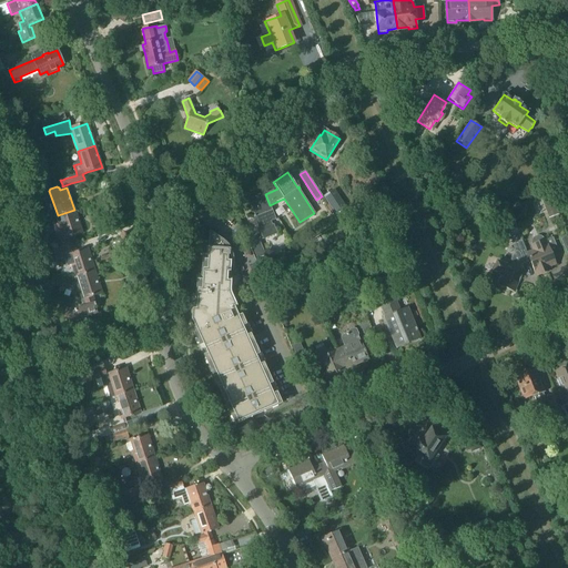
[(324,198),(336,216),(346,210),(334,191),(324,198)]
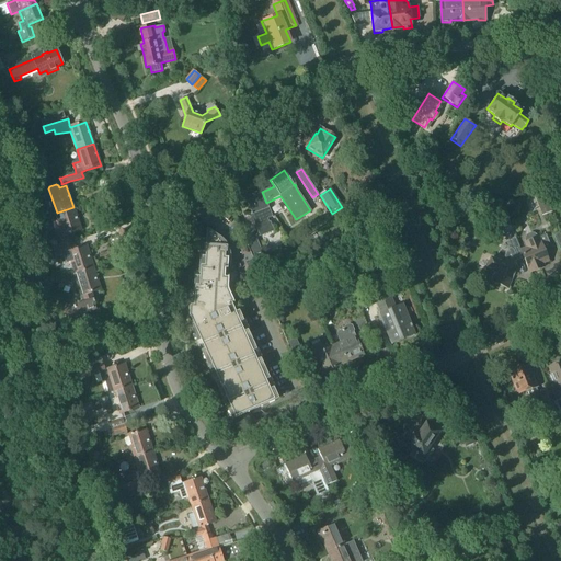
[(3,197),(6,204),(25,197),(22,191),(3,197)]
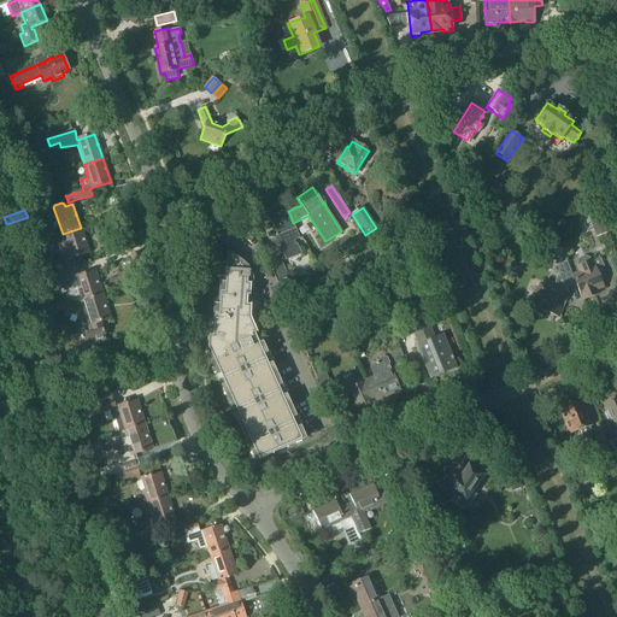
[(299,239),(293,223),(288,211),(288,210),(269,217),(287,259),(301,254),(297,245),(295,245),(294,241),(299,239)]
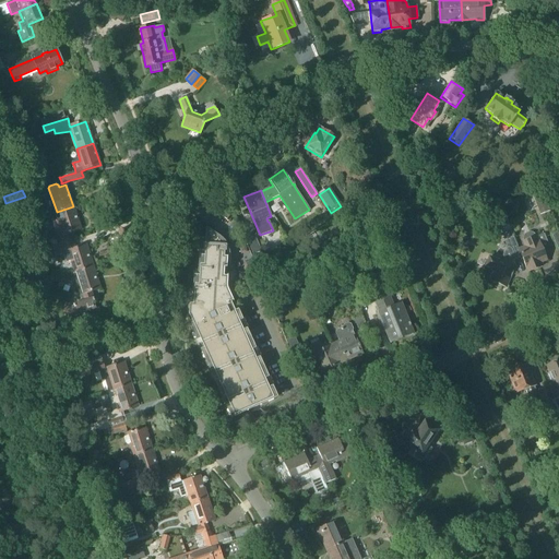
[(533,197),(539,211),(549,207),(543,192),(533,197)]
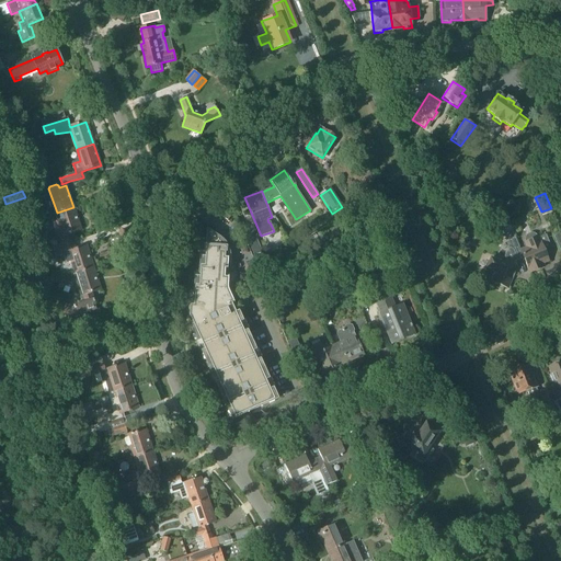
[(61,244),(73,241),(70,232),(80,229),(73,207),(57,213),(59,220),(54,222),(60,243),(61,243),(61,244)]
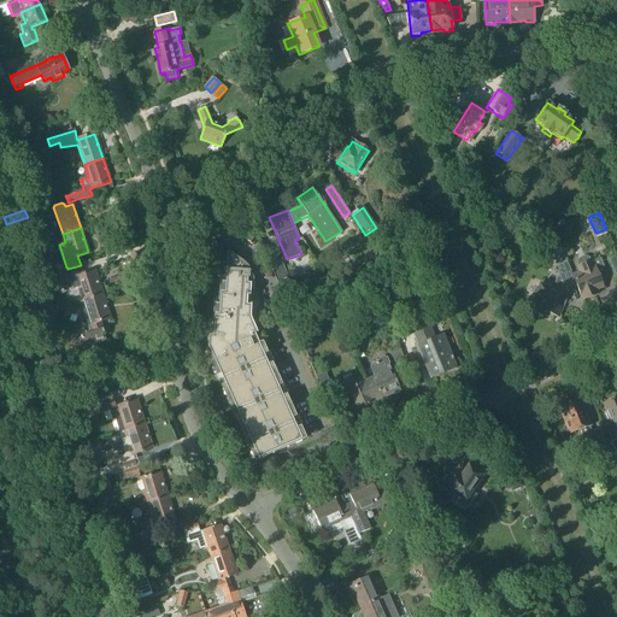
[(250,244),(256,236),(248,230),(244,238),(250,244)]
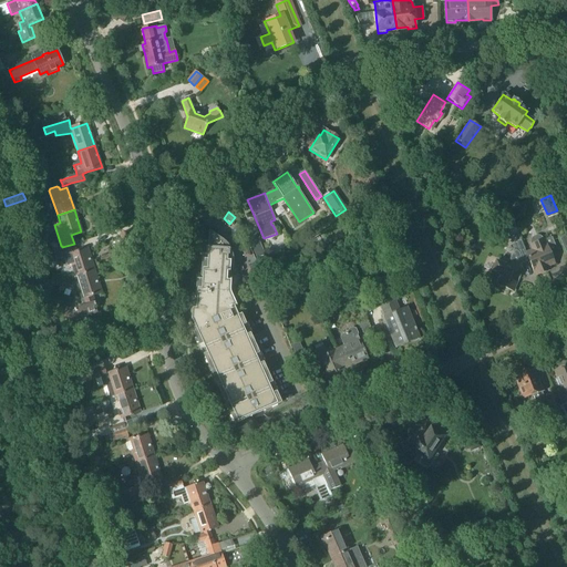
[(224,241),(223,240),(215,235),(215,236),(216,237),(214,240),(209,240),(209,239),(208,239),(207,263),(204,263),(203,263),(202,282),(198,282),(197,281),(196,302),(193,302),(193,301),(192,301),(191,321),(192,329),(199,344),(199,343),(202,343),(207,356),(205,357),(205,356),(204,356),(212,374),(213,373),(215,372),(220,384),(218,385),(218,384),(217,385),(225,403),(226,403),(226,402),(227,401),(234,414),(232,414),(230,414),(235,423),(279,403),(276,394),(275,394),(275,395),(272,395),(267,383),(269,382),(270,383),(263,364),(261,366),(263,366),(260,367),(255,354),(256,353),(257,354),(257,353),(249,336),(248,336),(249,337),(247,338),(241,325),(244,325),(245,325),(240,316),(238,317),(234,307),(235,307),(230,299),(233,298),(230,295),(230,294),(230,291),(230,289),(230,281),(227,281),(227,272),(229,272),(230,263),(234,263),(233,257),(232,253),(229,248),(226,244),(224,241)]
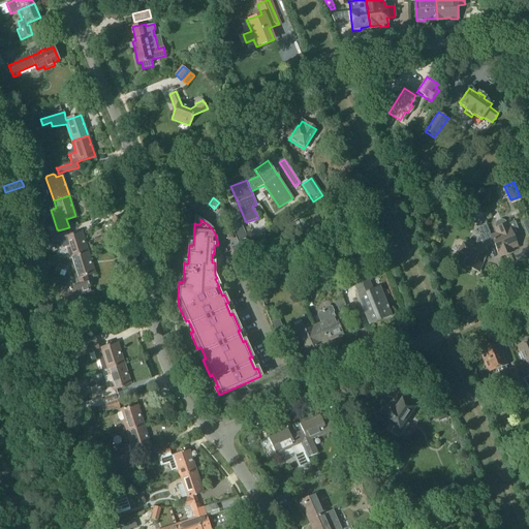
[(497,232),(492,236),(501,257),(514,251),(511,248),(518,246),(507,222),(507,223),(505,220),(502,219),(499,220),(496,222),(495,224),(496,228),(495,228),(497,232)]
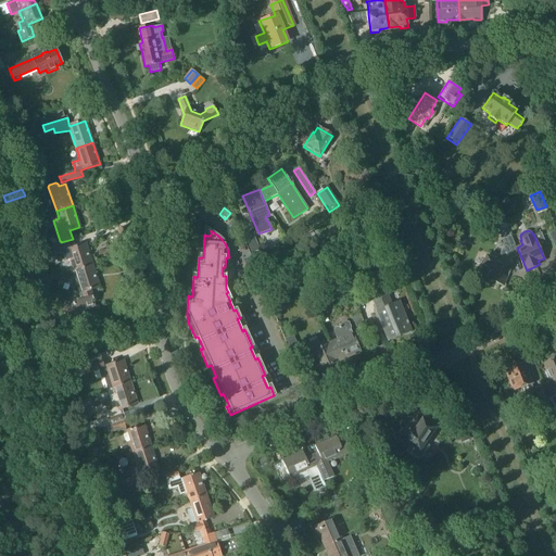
[(252,253),(260,250),(253,235),(245,238),(252,253)]
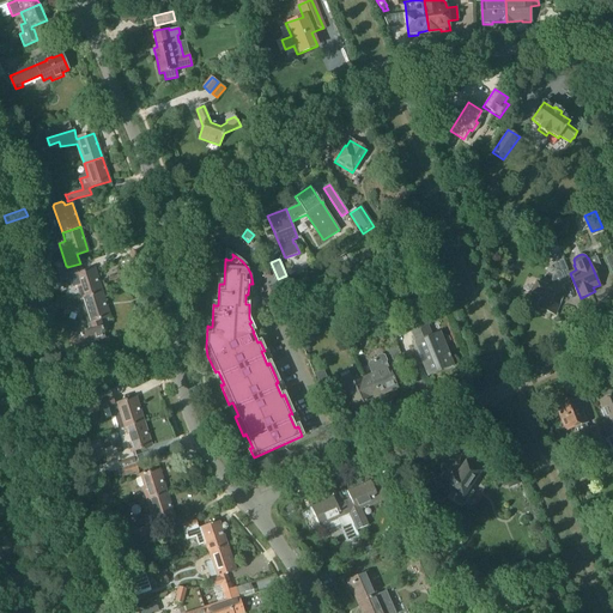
[(581,298),(570,273),(569,273),(563,260),(553,265),(557,272),(556,274),(554,275),(553,277),(552,279),(552,281),(552,283),(550,289),(536,283),(532,292),(538,295),(533,308),(553,315),(560,297),(557,296),(560,286),(572,281),(580,298),(581,298)]
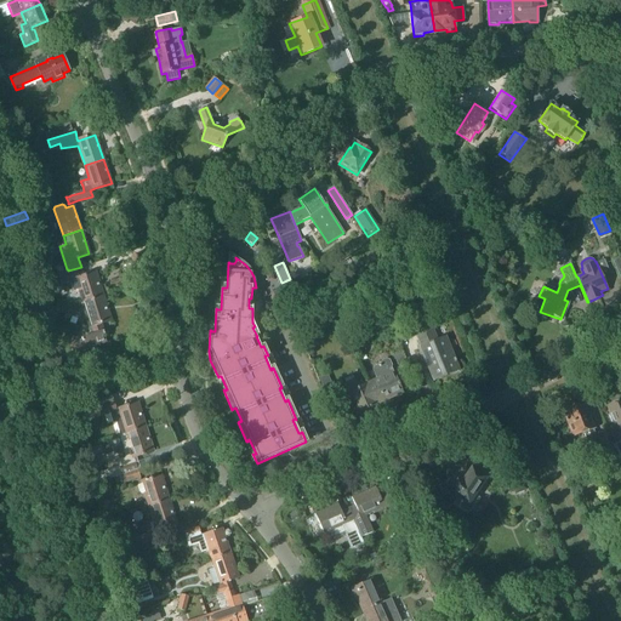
[(39,280),(34,266),(18,271),(23,286),(39,280)]
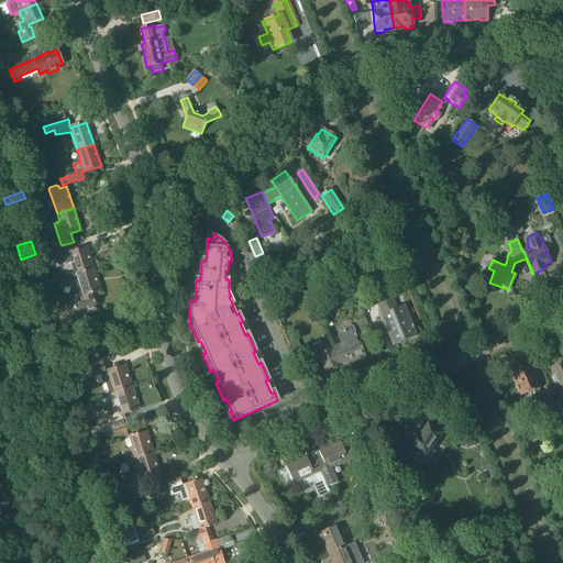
[(62,245),(52,249),(54,256),(64,254),(66,264),(72,262),(76,275),(92,269),(86,247),(76,250),(74,242),(62,245)]
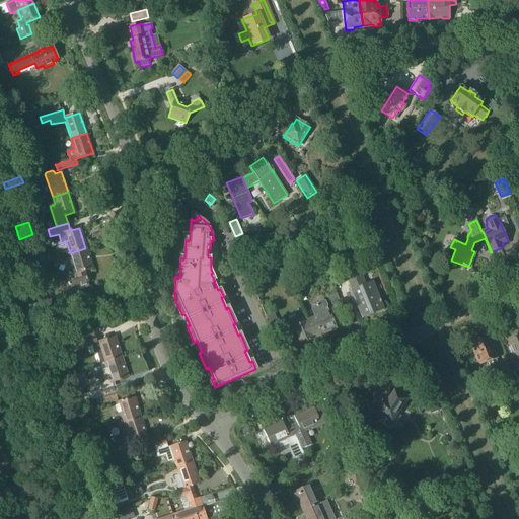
[(92,269),(85,248),(68,254),(75,279),(73,279),(74,281),(59,286),(62,296),(77,291),(79,292),(80,290),(89,287),(86,280),(87,280),(86,277),(84,272),(92,269)]
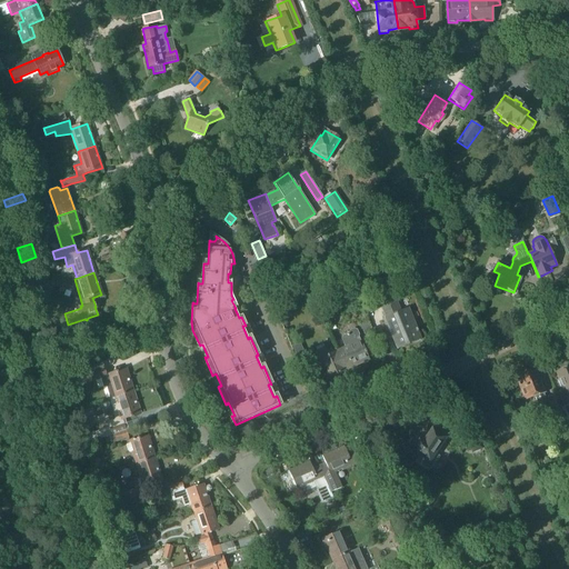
[(33,273),(19,279),(25,295),(39,289),(33,273)]
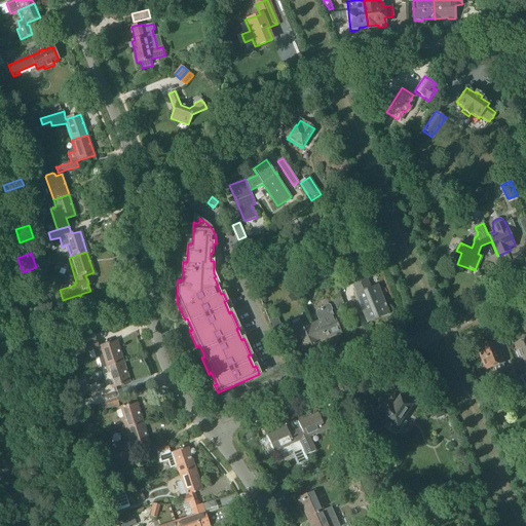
[(365,277),(351,283),(357,295),(355,295),(368,323),(388,314),(383,302),(377,287),(370,289),(365,277)]
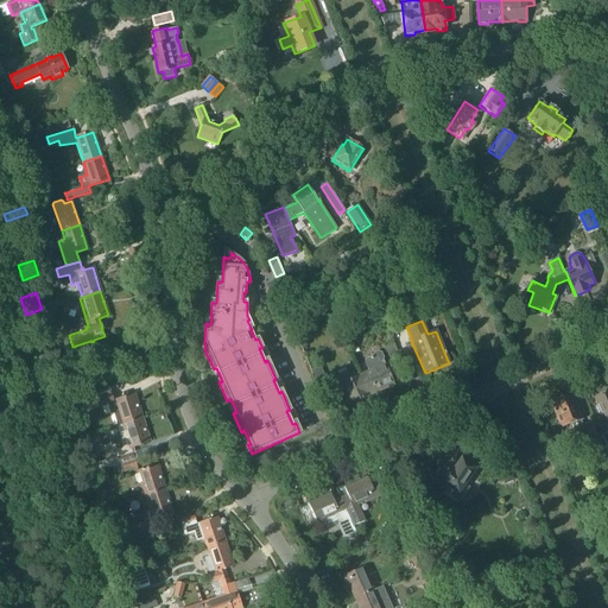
[(388,358),(398,354),(393,342),(384,347),(388,358)]
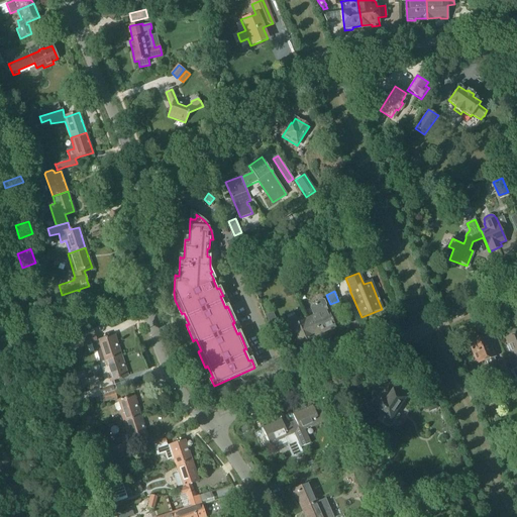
[(311,335),(312,335),(324,329),(325,331),(334,327),(325,306),(326,304),(324,300),(321,299),(318,301),(316,304),(311,306),(310,308),(314,316),(304,320),(311,335)]
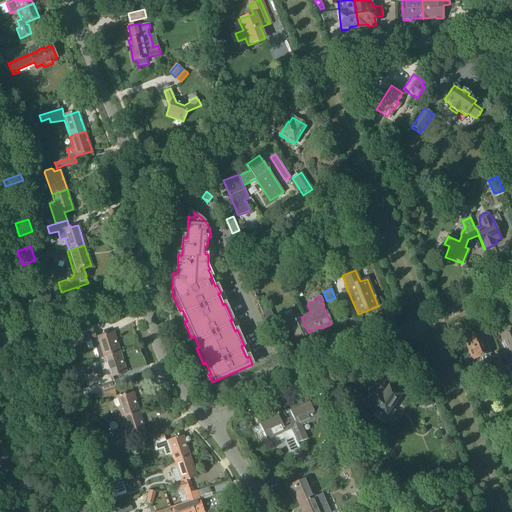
[(58,301),(50,303),(53,312),(61,309),(58,301)]
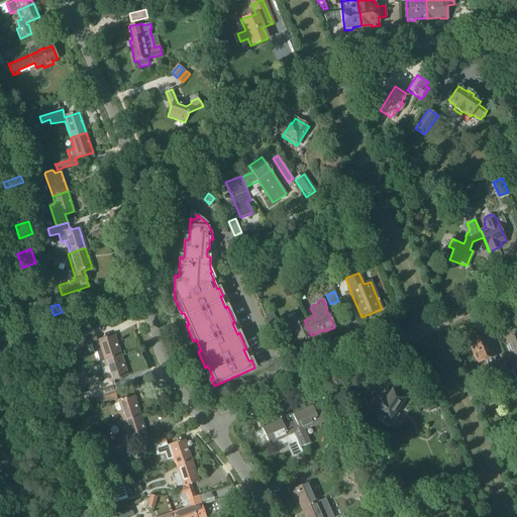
[(265,315),(271,328),(278,325),(272,311),(265,315)]
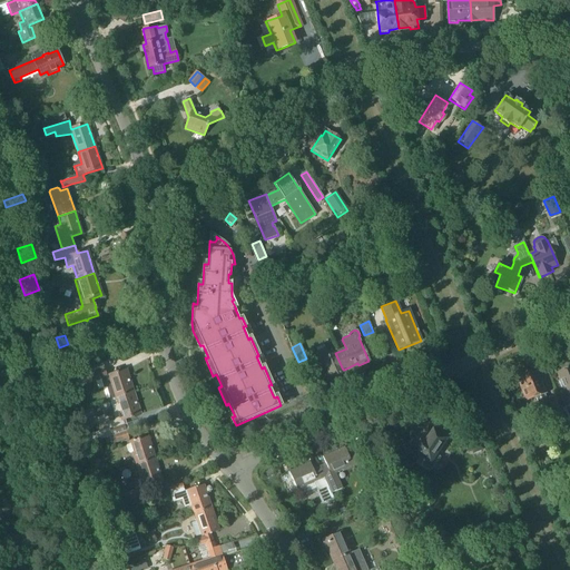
[(343,370),(335,353),(330,356),(326,349),(315,353),(321,365),(323,364),(330,379),(345,372),(344,370),(343,370)]
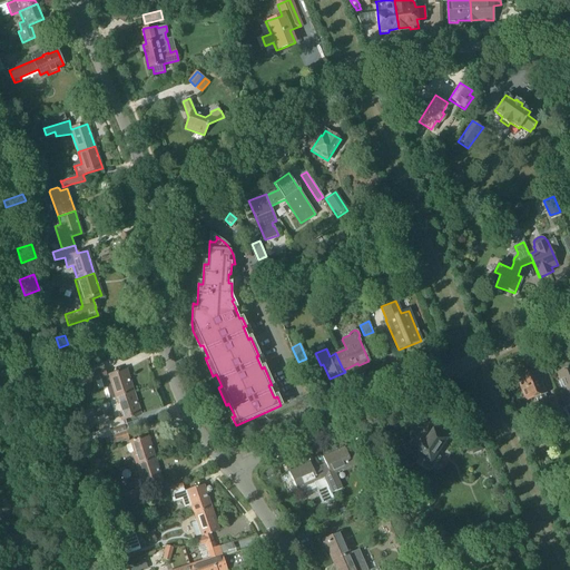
[(116,399),(133,393),(125,370),(106,376),(104,370),(101,364),(88,367),(92,381),(101,379),(104,387),(107,386),(110,400),(115,397),(116,399)]
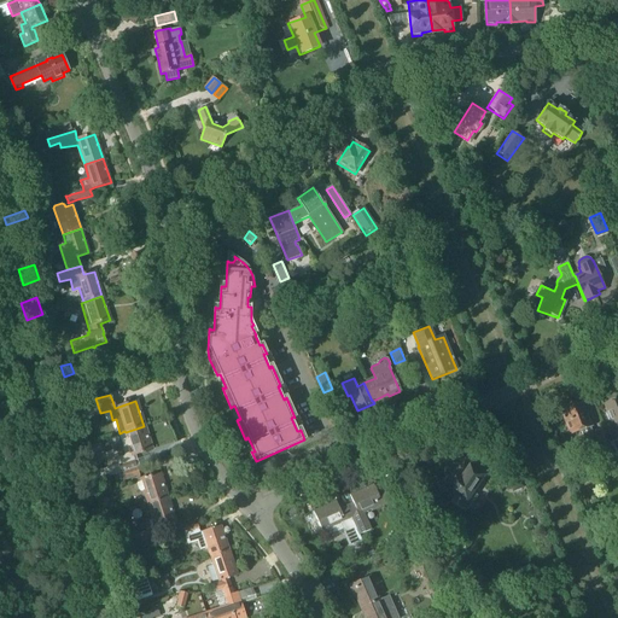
[(602,427),(608,441),(617,437),(614,431),(617,429),(617,397),(604,404),(607,413),(605,413),(608,420),(610,420),(612,424),(602,427)]
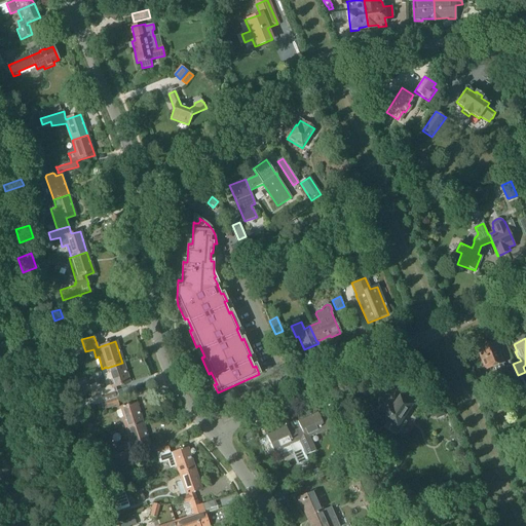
[(508,372),(506,368),(504,369),(502,364),(503,363),(503,362),(502,362),(499,357),(500,355),(497,348),(496,348),(494,344),(495,343),(495,342),(477,350),(486,371),(494,367),(498,376),(508,372)]
